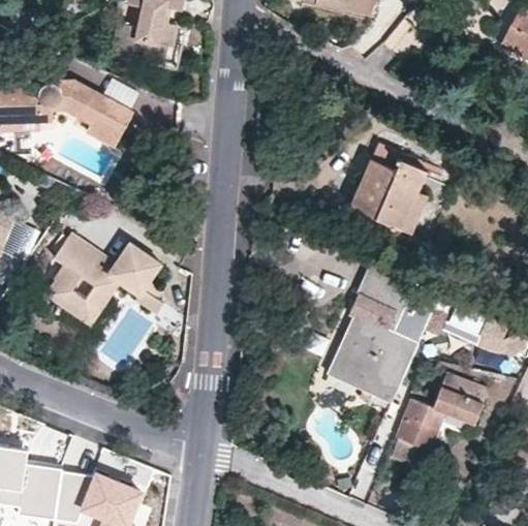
[(112,54),(119,24),(132,27),(136,6),(120,2),(120,0),(116,0),(105,53),(112,54)]
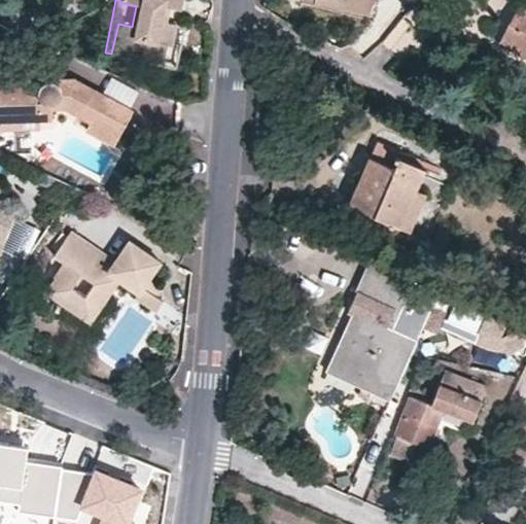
[(119,0),(119,2),(136,6),(132,27),(118,24),(111,54),(155,65),(161,45),(167,46),(169,25),(158,23),(160,7),(176,10),(178,0),(119,0)]
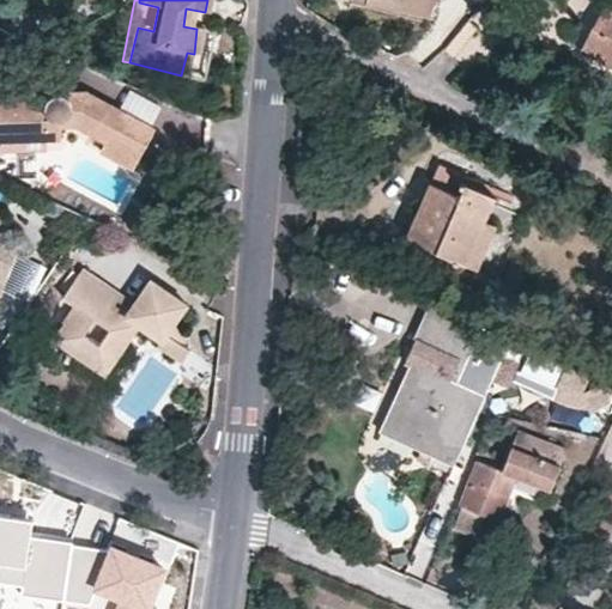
[(432,0),(367,0),(429,16),(432,0)]
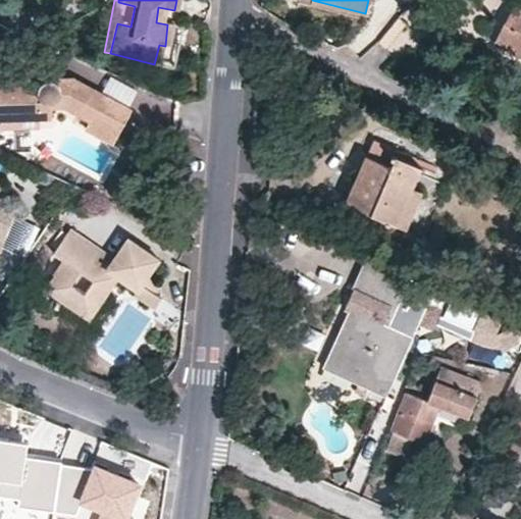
[(520,58),(520,6),(515,4),(495,42),(493,46),(520,58)]
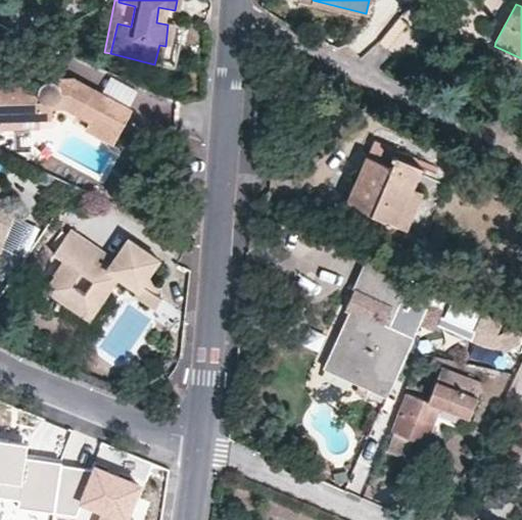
[(382,43),(389,48),(406,27),(399,21),(391,32),(382,43)]
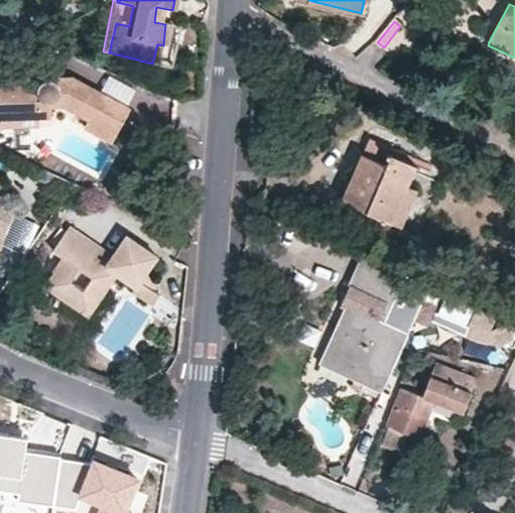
[(131,110),(73,78),(31,80),(30,70),(0,72),(0,120),(37,119),(51,119),(52,112),(63,112),(94,127),(93,135),(112,144),(131,110)]
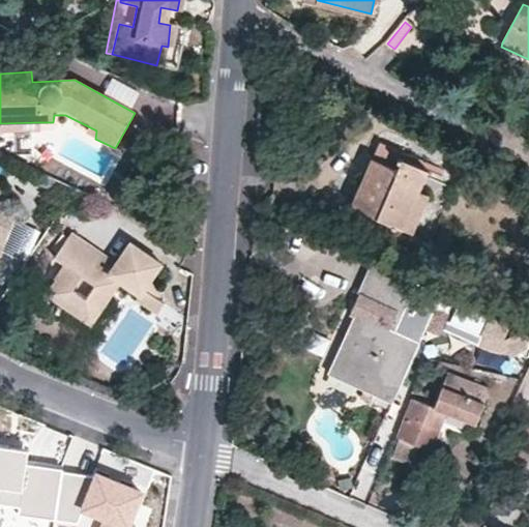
[(0,133),(37,132),(38,122),(0,123),(0,133)]
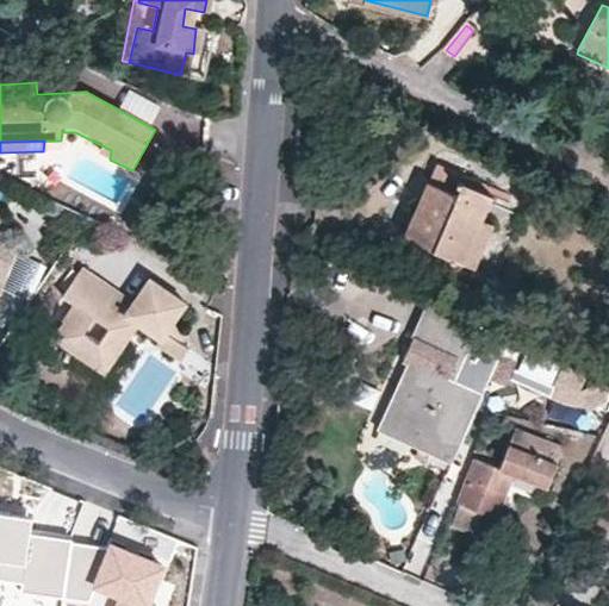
[(437,164),(404,238),(432,250),(422,270),(449,282),(459,263),(476,270),(495,225),(484,220),(493,198),(464,183),(465,176),(437,164)]
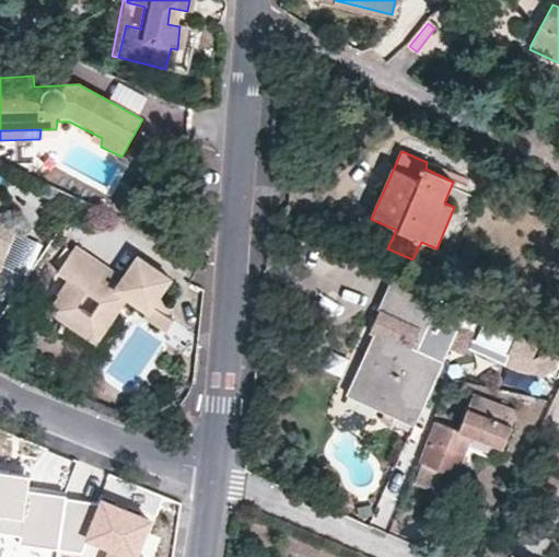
[(0,260),(13,233),(0,227),(0,260)]
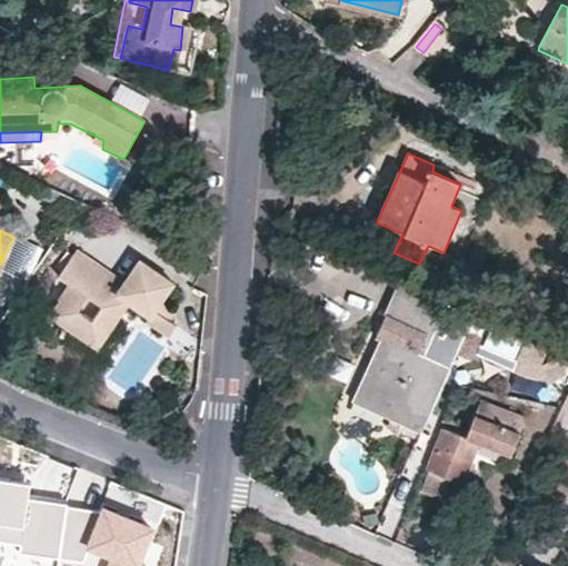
[(75,250),(49,289),(59,297),(50,311),(52,313),(42,330),(83,358),(93,341),(99,345),(120,316),(140,330),(138,337),(161,350),(170,339),(146,321),(172,284),(139,260),(123,284),(78,252),(75,250)]
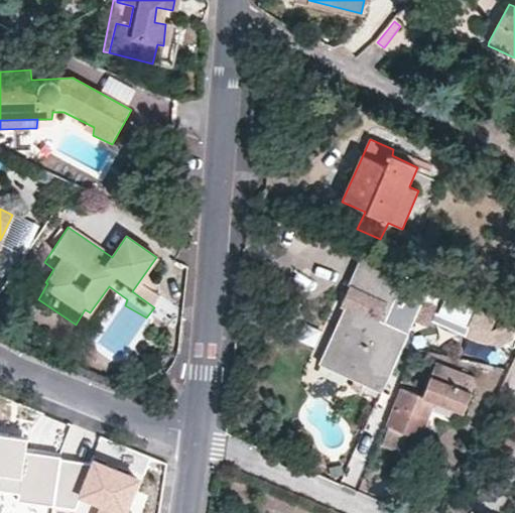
[(427,288),(360,256),(340,304),(345,306),(318,364),(382,392),(412,319),(420,302),(427,288)]
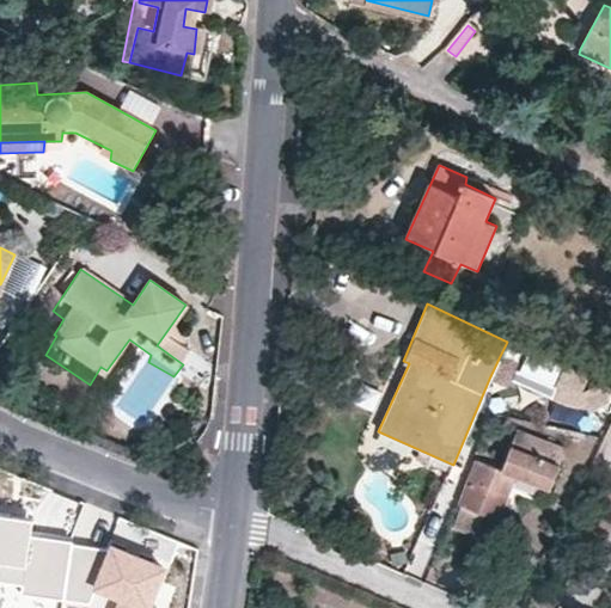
[(517,372),(519,367),(499,358),(489,379),(511,387),(513,381),(517,372)]
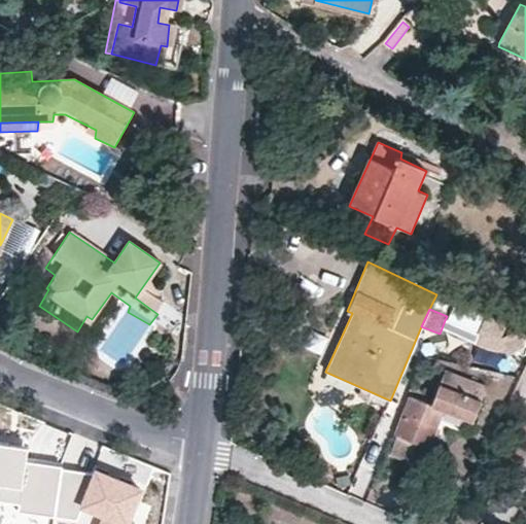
[(510,327),(487,317),(480,333),(477,340),(502,353),(509,348),(513,353),(525,342),(516,330),(505,337),(510,327)]
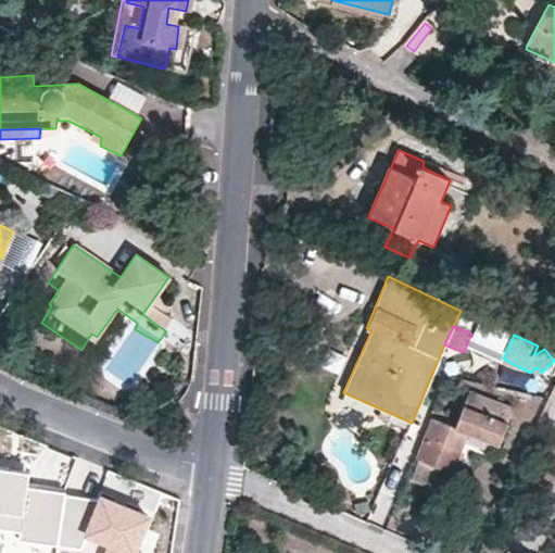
[(506,351),(469,338),(466,347),(503,359),(506,351)]
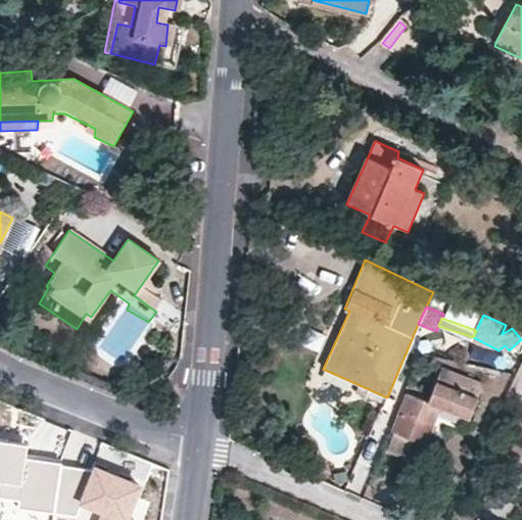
[(482,384),(442,370),(429,403),(406,395),(392,434),(417,442),(428,446),(440,410),(470,419),(482,384)]
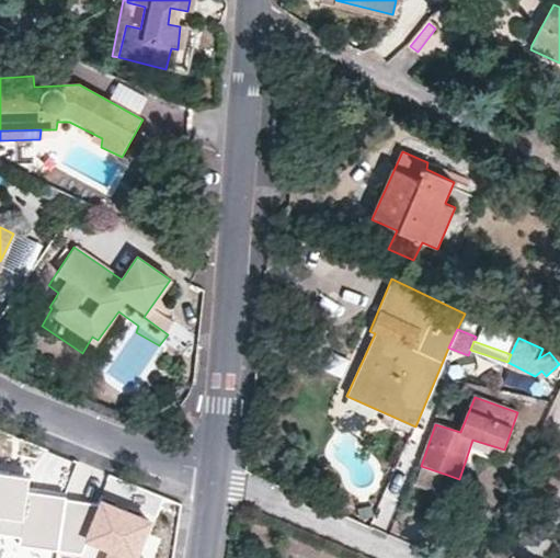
[(421,466),(412,487),(440,496),(447,475),(421,466)]
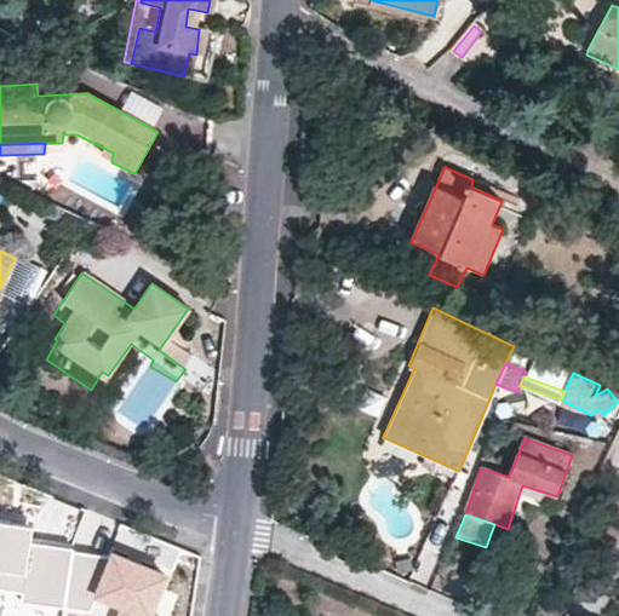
[(32,533),(0,528),(0,592),(23,597),(22,606),(61,612),(69,557),(69,553),(30,547),(32,533)]
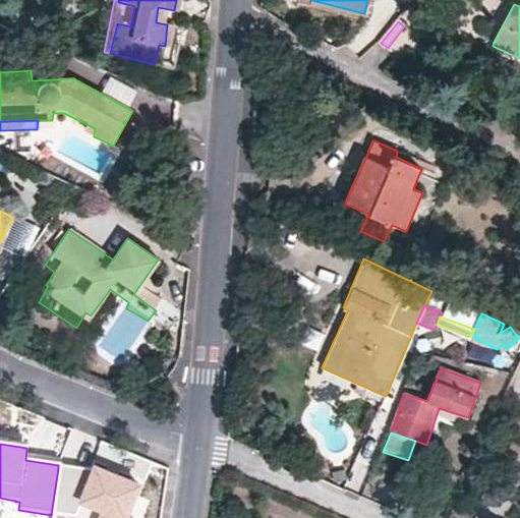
[(92,467),(90,472),(78,507),(99,516),(98,517),(128,517),(139,490),(92,467)]
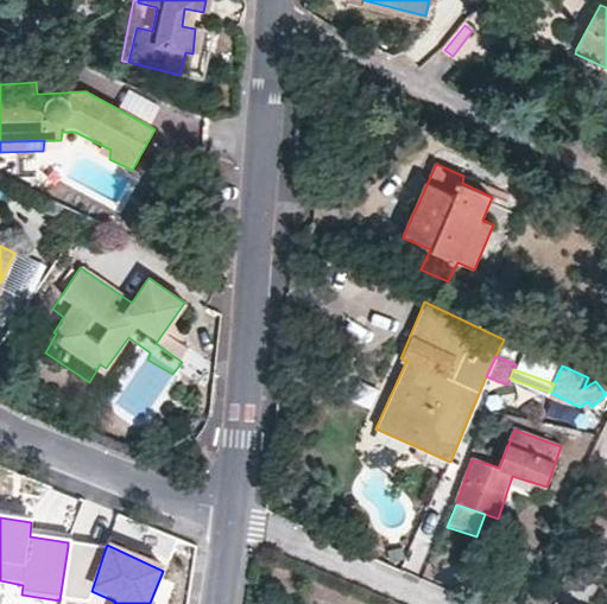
[(105,551),(68,546),(59,601),(88,602),(92,591),(105,551)]
